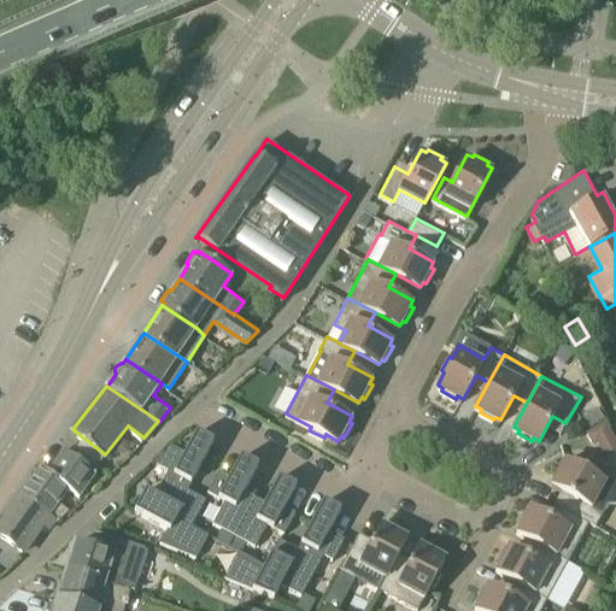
[(603,456),(615,450),(615,430),(609,416),(588,427),(603,456)]
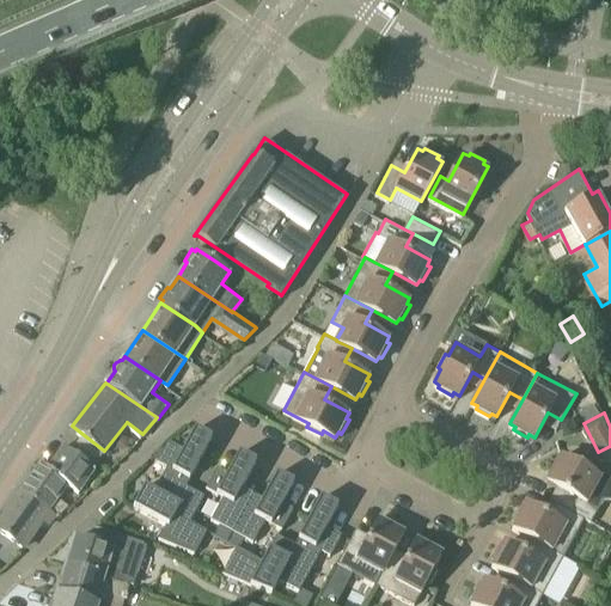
[(185,483),(187,483),(213,434),(196,426),(184,447),(170,439),(159,459),(167,465),(156,488),(154,489),(176,501),(185,483)]
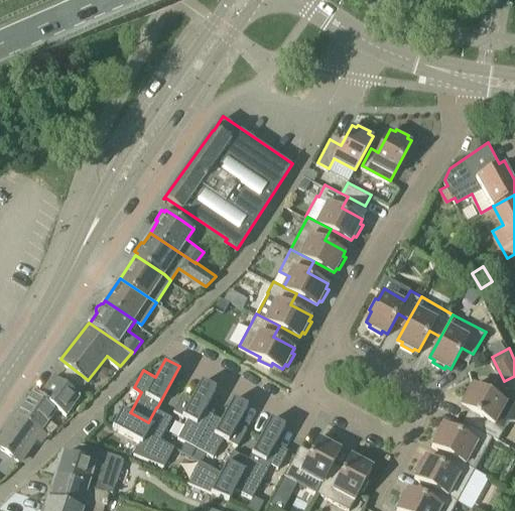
[(41,428),(49,433),(58,424),(49,418),(57,406),(67,413),(82,392),(54,374),(40,393),(34,388),(17,411),(41,428)]
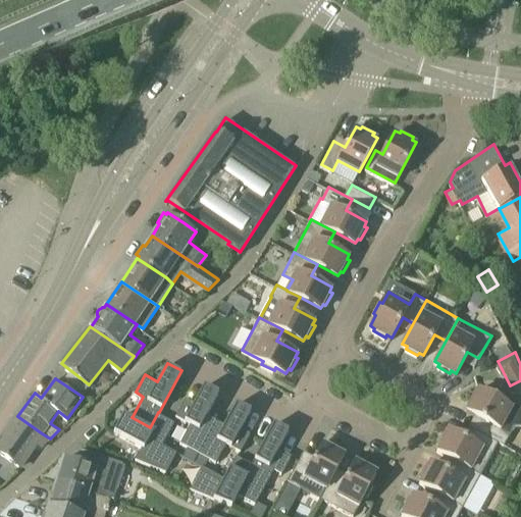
[(199,451),(216,417),(208,413),(219,392),(205,383),(195,402),(187,397),(176,414),(191,422),(180,441),(189,446),(199,451)]
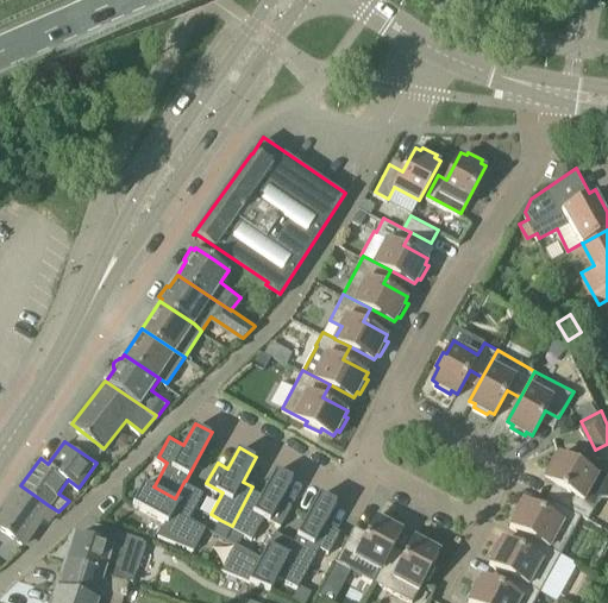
[(582,514),(589,517),(602,494),(607,494),(607,470),(602,469),(596,472),(585,466),(588,463),(574,456),(571,458),(559,451),(556,457),(553,456),(545,470),(549,471),(545,477),(569,490),(563,502),(562,502),(582,514)]
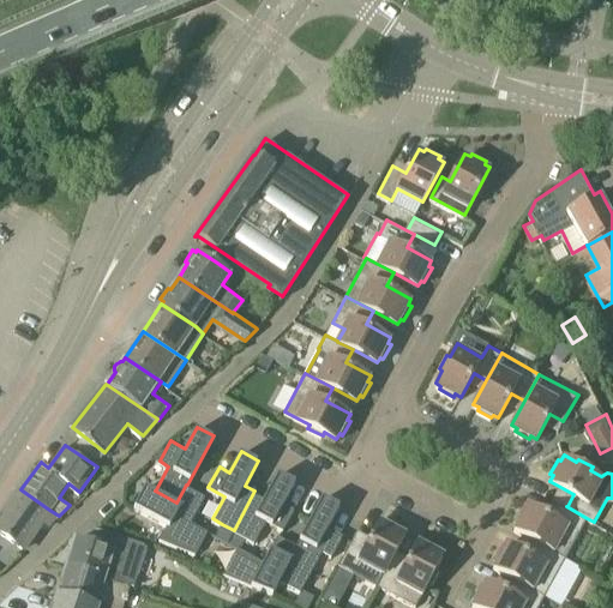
[(265,497),(254,491),(234,530),(245,536),(254,541),(266,519),(283,529),(295,507),(284,501),(296,481),(280,471),(265,497)]
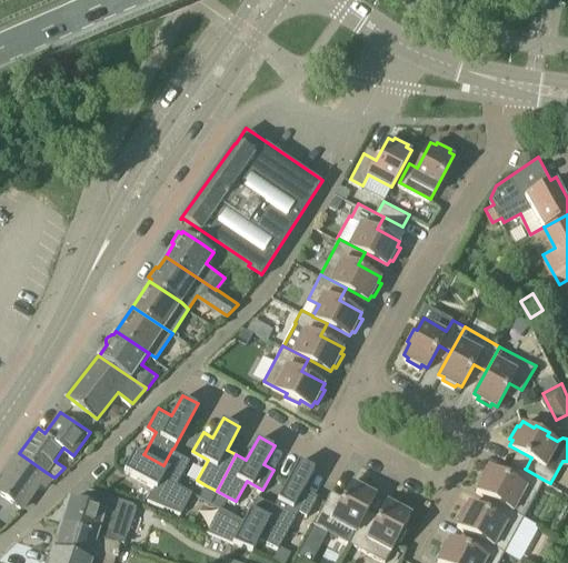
[(136,449),(131,458),(125,469),(156,485),(148,499),(181,512),(193,491),(178,482),(190,458),(173,449),(172,449),(163,465),(143,454),(145,453),(136,449)]
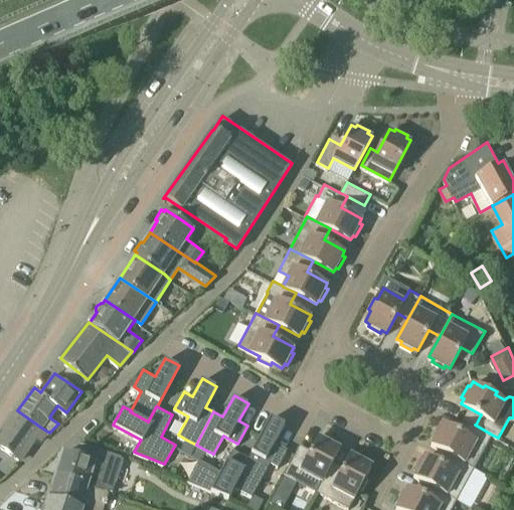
[(0,443),(20,458),(41,428),(17,410),(0,435),(0,443)]
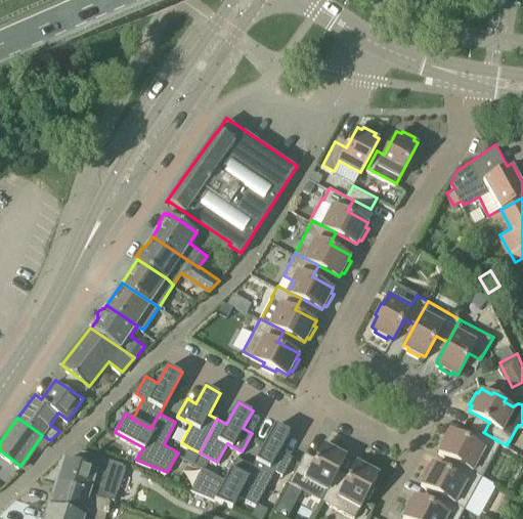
[(276,423),(254,465),(255,465),(246,480),(264,490),(275,469),(284,474),(293,456),(280,449),(291,431),(276,423)]
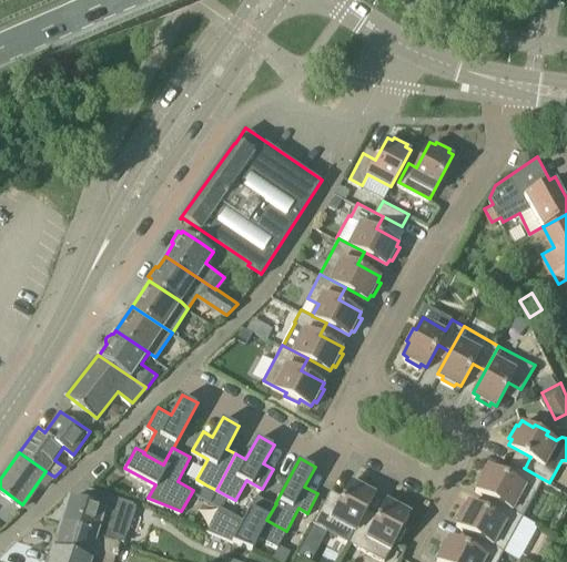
[(524,468),(525,468),(518,465),(512,477),(489,465),(486,470),(484,468),(476,481),(479,483),(476,488),(498,500),(524,514),(543,479),(524,468)]
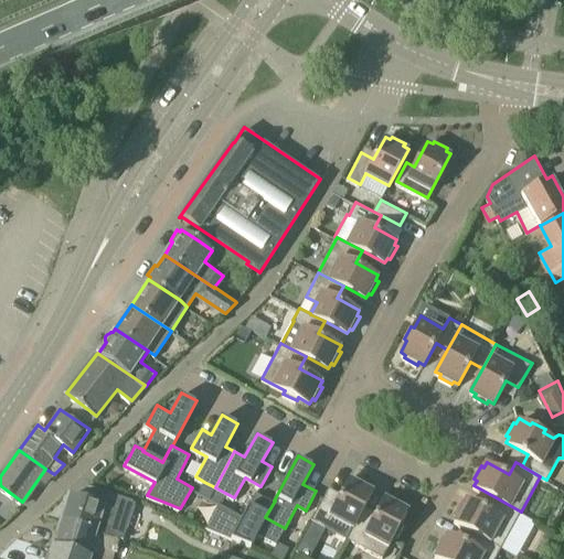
[(353,526),(361,512),(373,490),(369,487),(370,484),(357,477),(355,480),(350,477),(338,500),(326,493),(312,518),(337,530),(342,520),(353,526)]
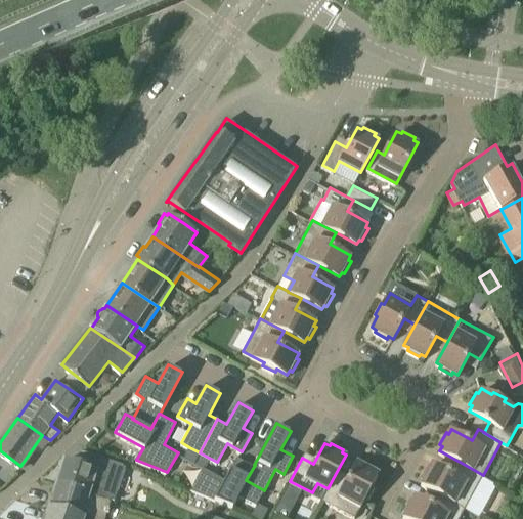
[(200,452),(189,447),(185,456),(194,462),(200,452)]
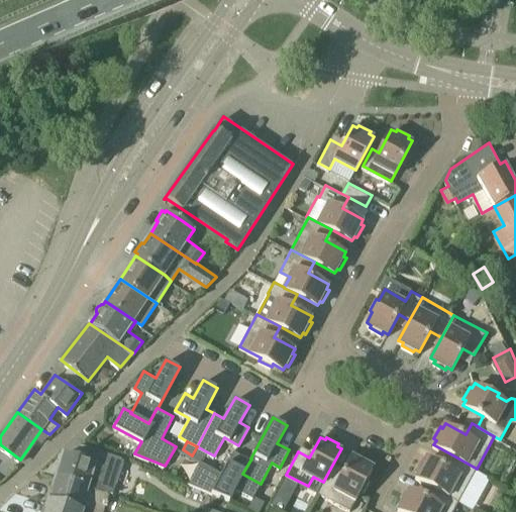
[(113,455),(99,450),(80,443),(76,455),(65,451),(57,476),(110,493),(112,494),(123,458),(113,455)]
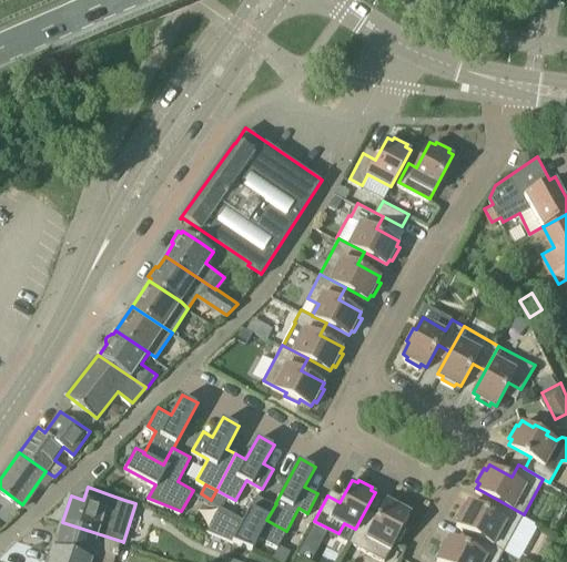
[(211,500),(221,504),(222,506),(226,496),(216,490),(211,500)]
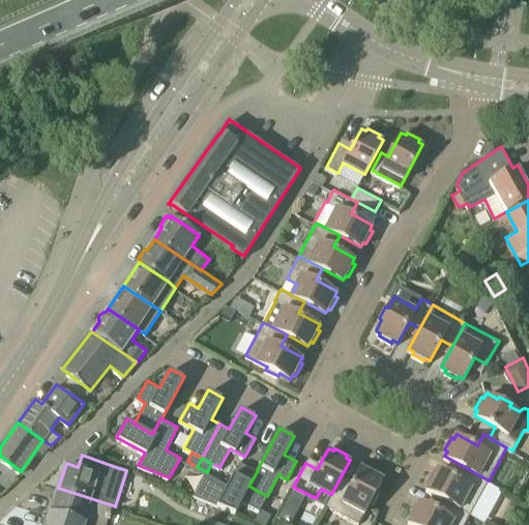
[(257,470),(241,462),(240,461),(228,484),(207,472),(206,471),(194,494),(196,495),(230,509),(232,506),(237,509),(242,500),(260,509),(261,507),(267,496),(248,486),(258,470),(257,470)]
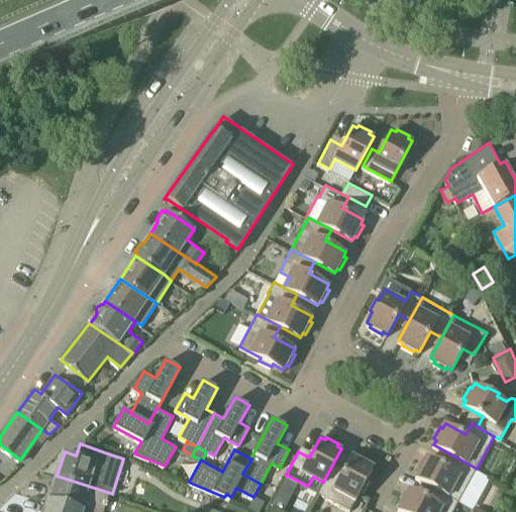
[(323,482),(318,492),(350,509),(362,489),(365,490),(371,478),(368,477),(374,466),(370,464),(371,461),(358,454),(357,456),(352,454),(341,475),(330,469),(323,482)]
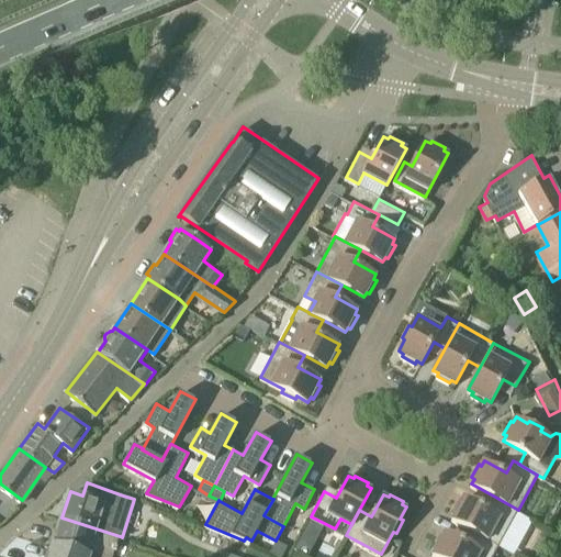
[(518,510),(493,496),(487,508),(464,496),(462,501),(459,499),(452,512),(455,513),(452,519),(474,531),(500,544),(518,510)]
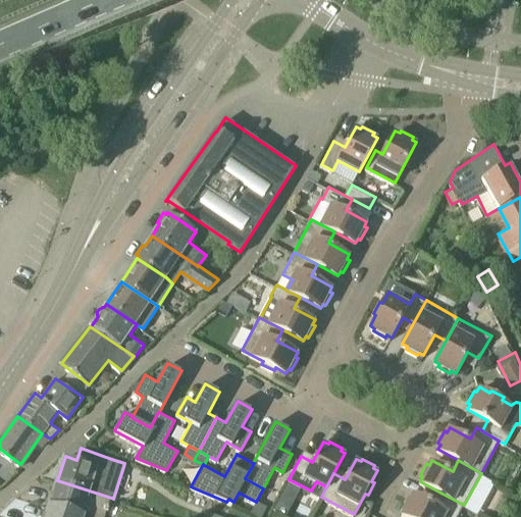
[(108,507),(111,498),(57,480),(50,503),(82,512),(95,516),(104,516),(107,507),(108,507)]
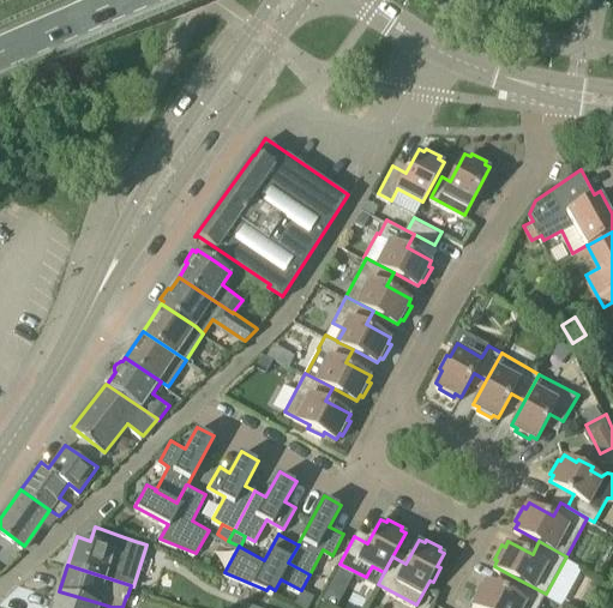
[(538,607),(546,594),(518,579),(511,593),(487,579),(485,584),(481,583),(473,597),(476,599),(474,605),(480,607),(538,607)]
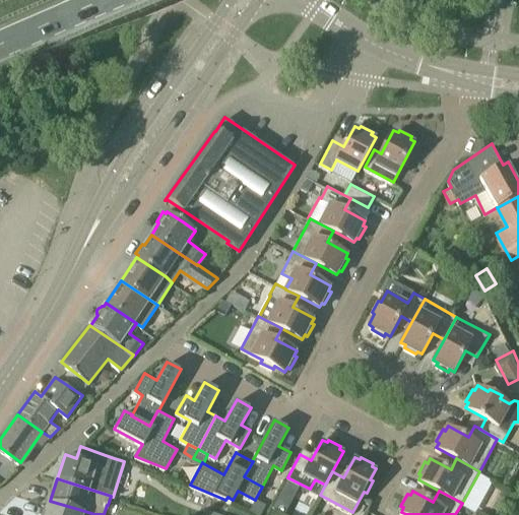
[(265,502),(256,498),(255,500),(251,506),(260,511),(265,502)]
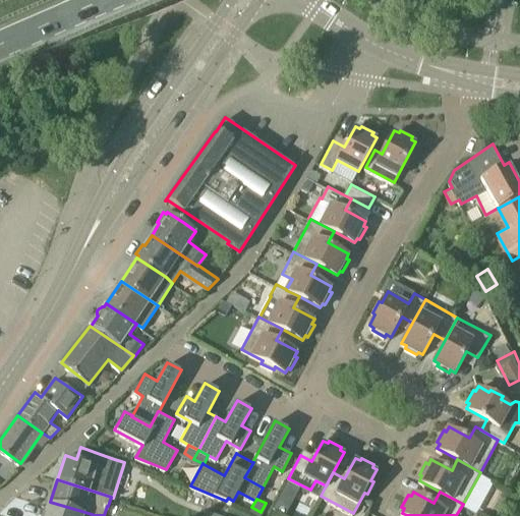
[(95,515),(81,511),(50,502),(45,515),(95,515)]
